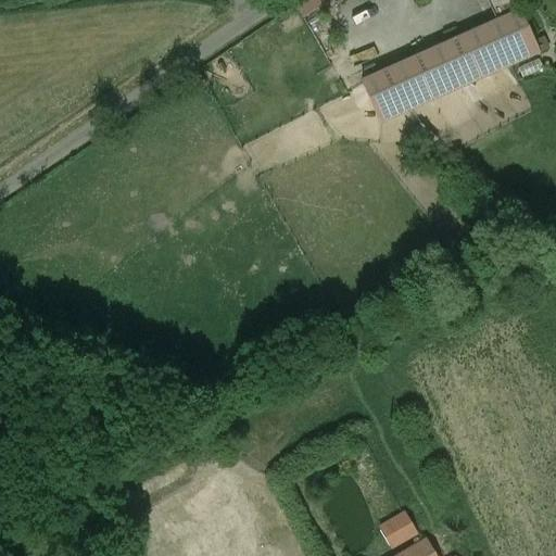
[(307,0),(301,5),(310,17),(333,0),(307,0)]
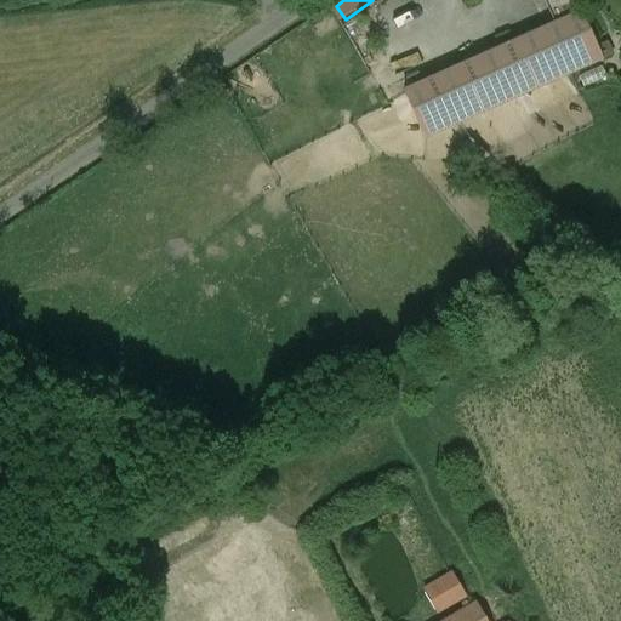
[(543,0),(554,22),(581,10),(575,0),(543,0)]
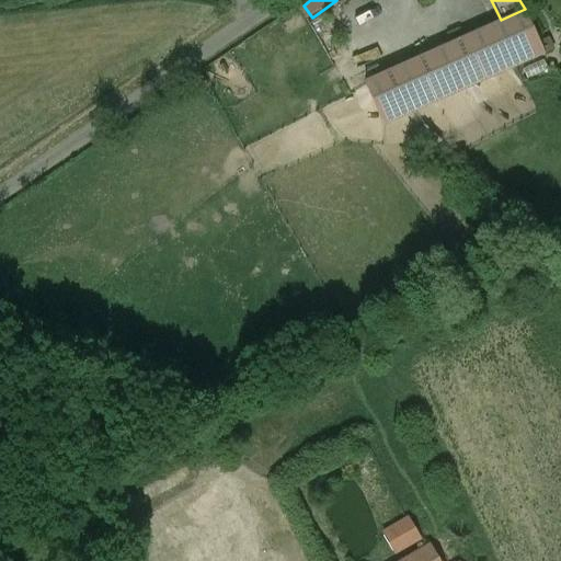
[(501,20),(365,79),(385,124),(545,53),(525,9),(501,20)]
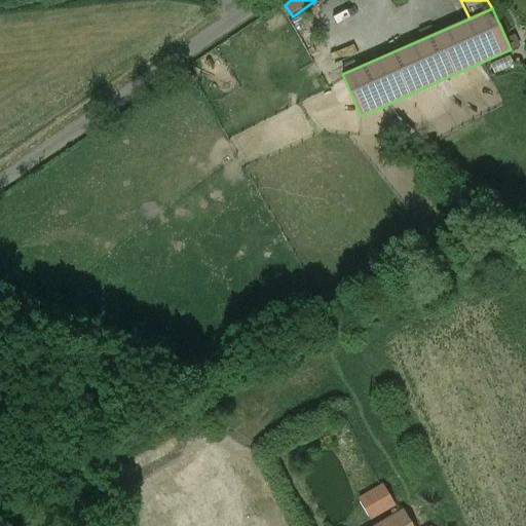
[(188,72),(180,77),(186,87),(194,81),(188,72)]
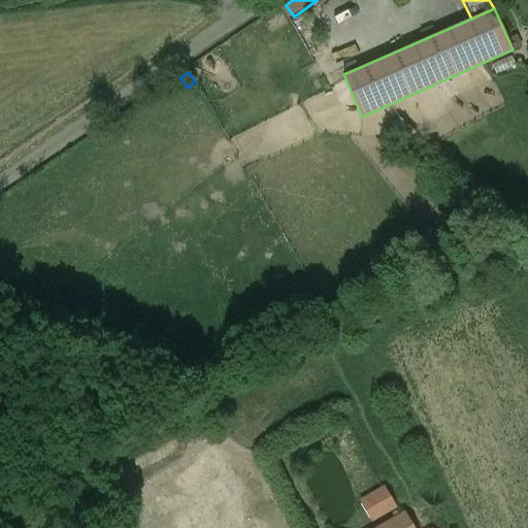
[(384,487),(360,500),(373,524),(398,509),(384,487)]
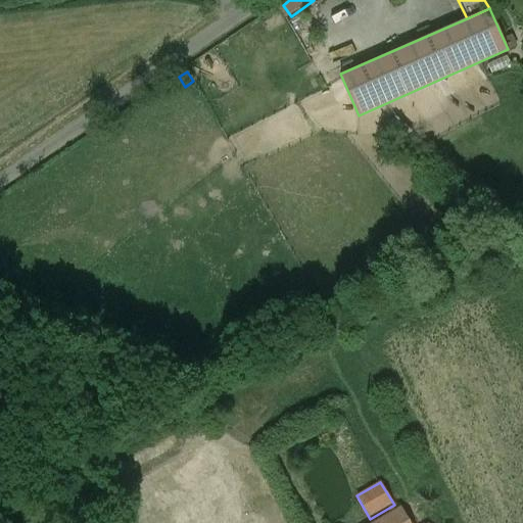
[(410,522),(400,506),(372,522),(410,522)]
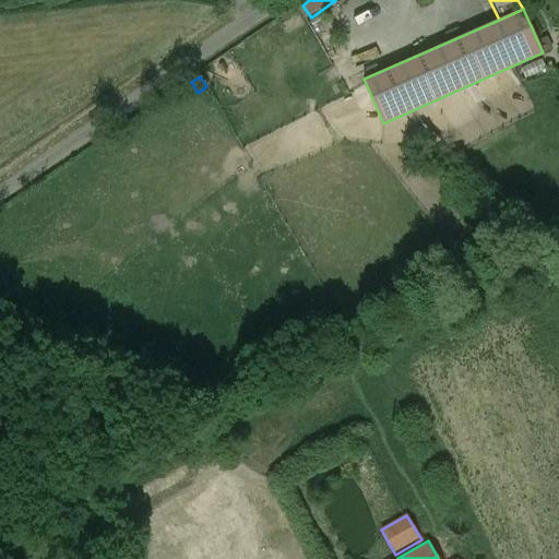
All buildings are outlined.
